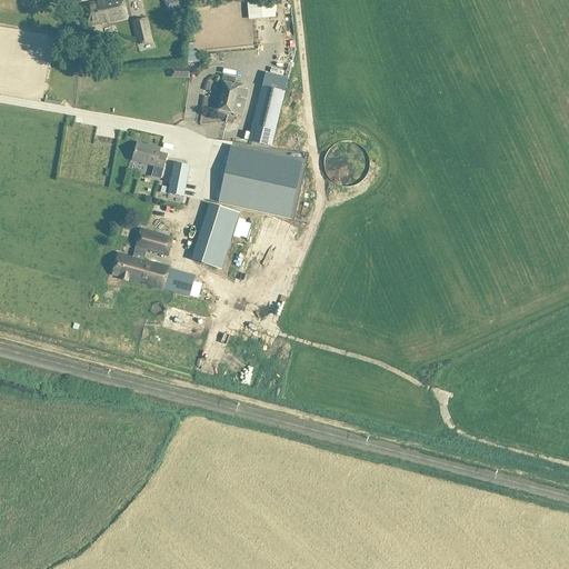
[(106,0),(85,6),(89,26),(127,18),(122,0),(106,0)]
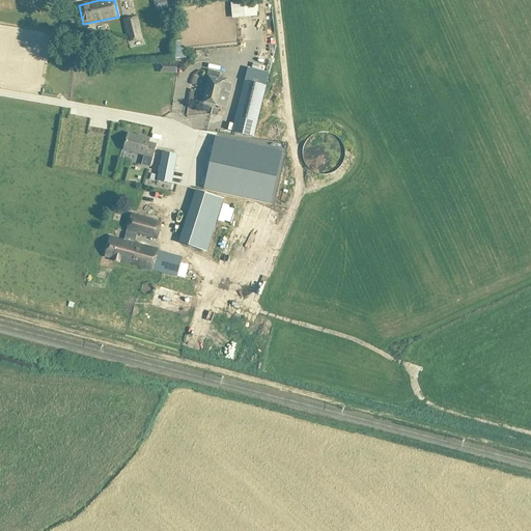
[(254,0),(228,0),(228,12),(255,12),(254,0)]
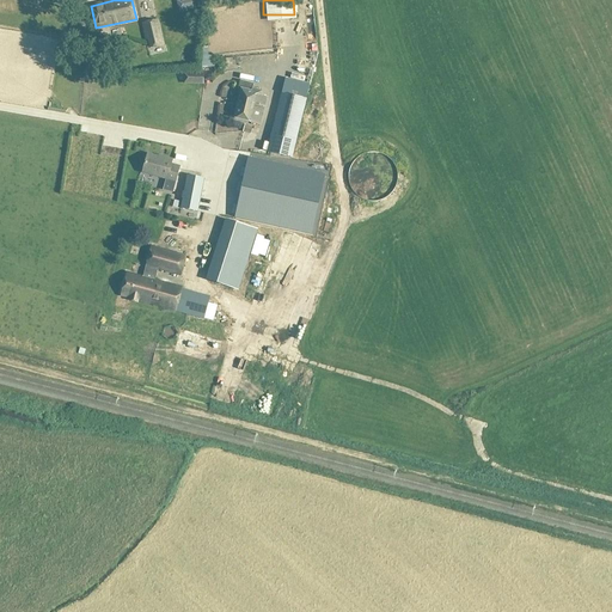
[(141,18),(141,20),(133,23),(136,43),(148,40),(151,49),(163,47),(160,31),(166,30),(163,18),(158,19),(155,14),(141,18)]
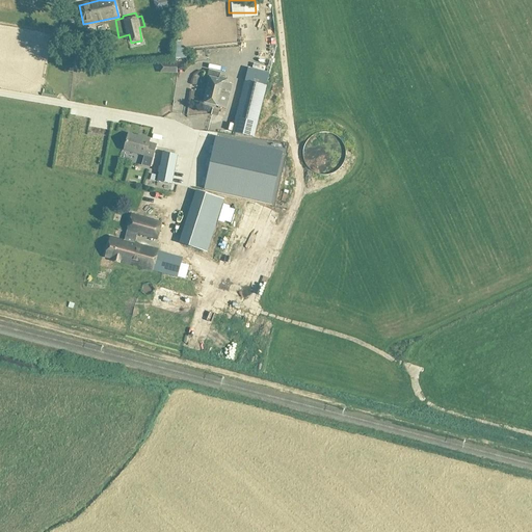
[(162,64),(163,71),(173,71),(171,64),(170,64),(170,61),(163,61),(162,64)]
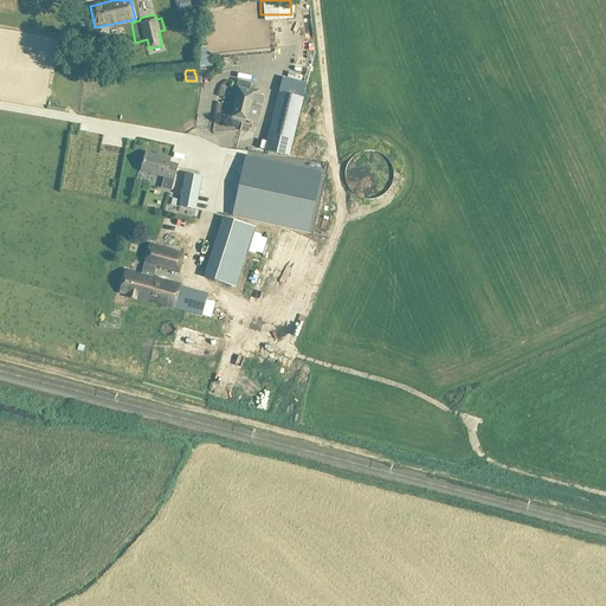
[(246,121),(257,123),(264,96),(256,94),(257,90),(250,88),(249,92),(239,90),(232,117),(246,121)]
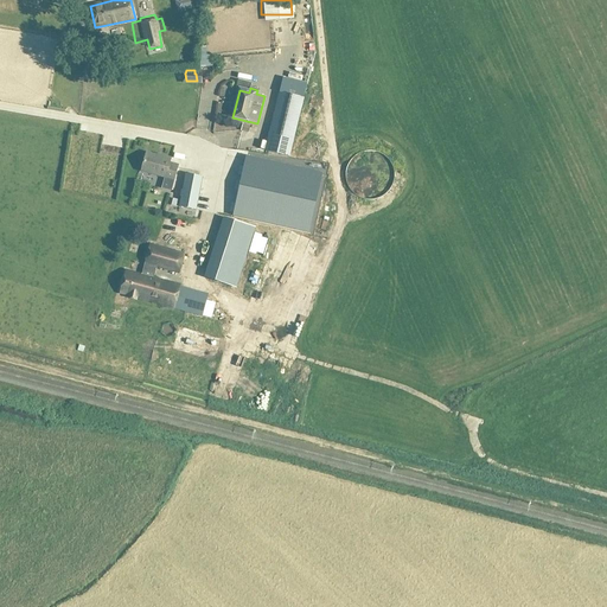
[(289,157),(302,97),(279,93),(264,151),(289,157)]
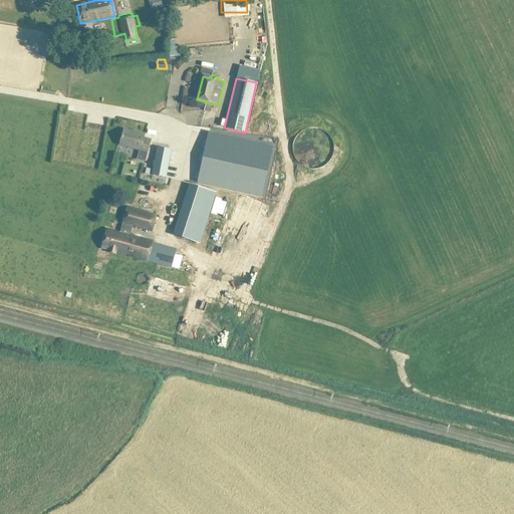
[(101,114),(98,122),(104,124),(107,116),(101,114)]
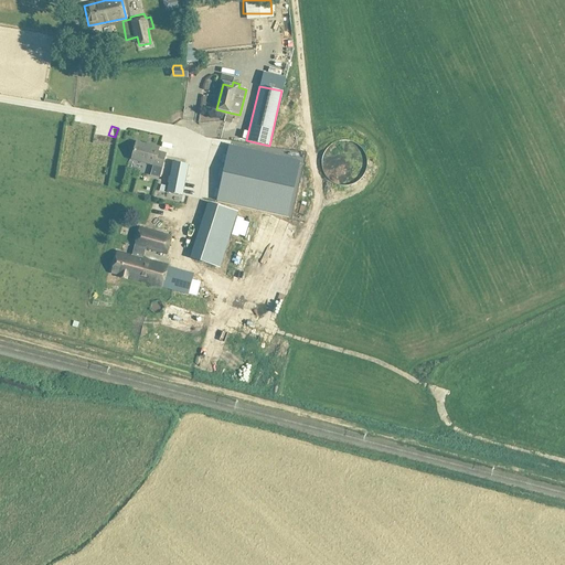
[(158,148),(150,145),(150,146),(136,142),(131,159),(153,166),(152,167),(161,169),(166,153),(157,151),(158,148)]
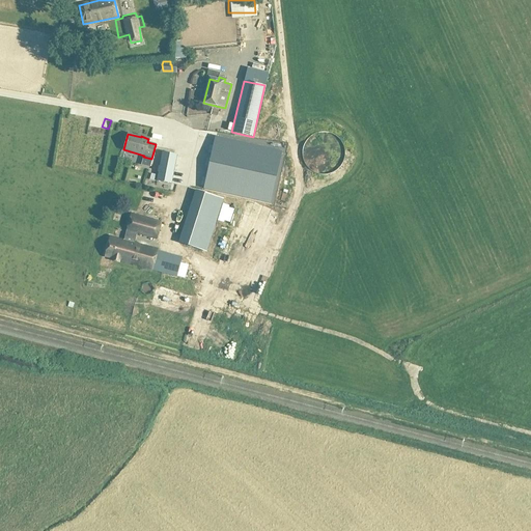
[(210,136),(198,187),(272,203),(283,152),(210,136)]
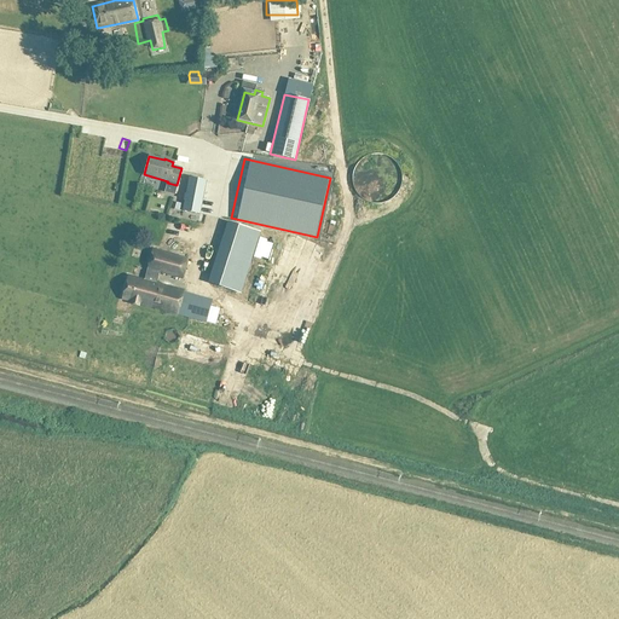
[(206,180),(189,177),(183,210),(200,214),(206,180)]
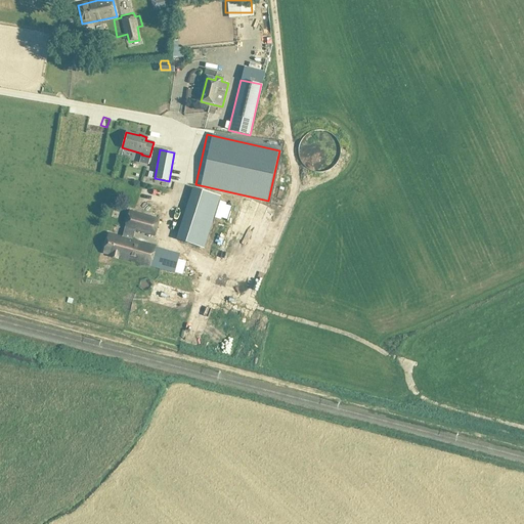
[(192,188),(177,237),(176,239),(203,248),(219,197),(192,188)]
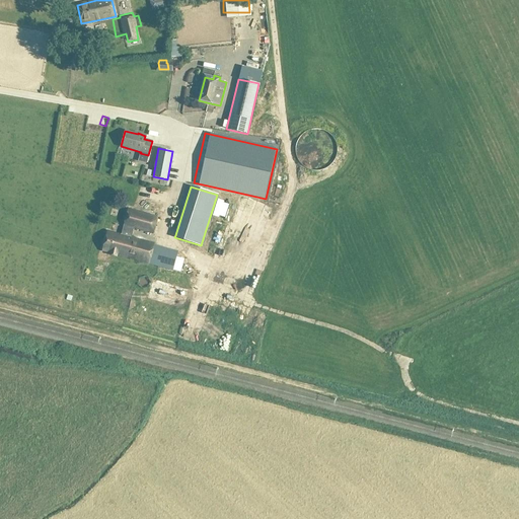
[(178,250),(154,244),(131,238),(133,228),(153,233),(157,218),(128,210),(121,235),(107,231),(101,251),(109,253),(109,255),(116,257),(117,255),(173,271),(178,250)]
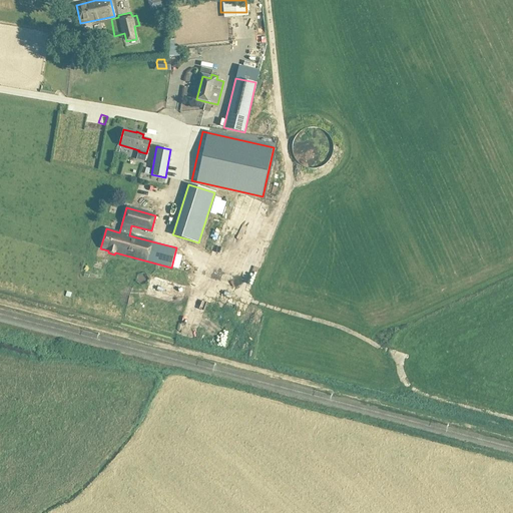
[(225,293),(226,287),(207,283),(206,289),(225,293)]
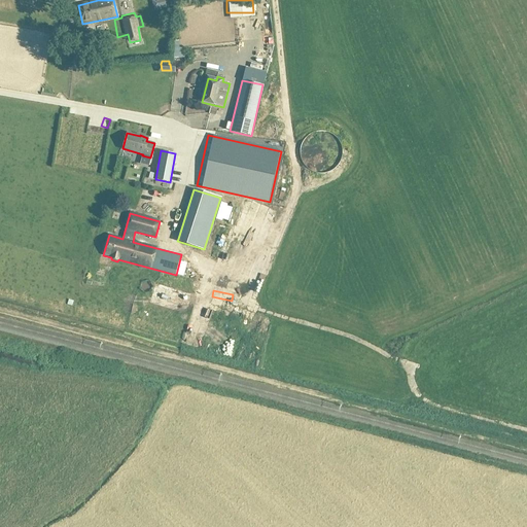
[(181,343),(200,346),(203,324),(185,322),(181,343)]
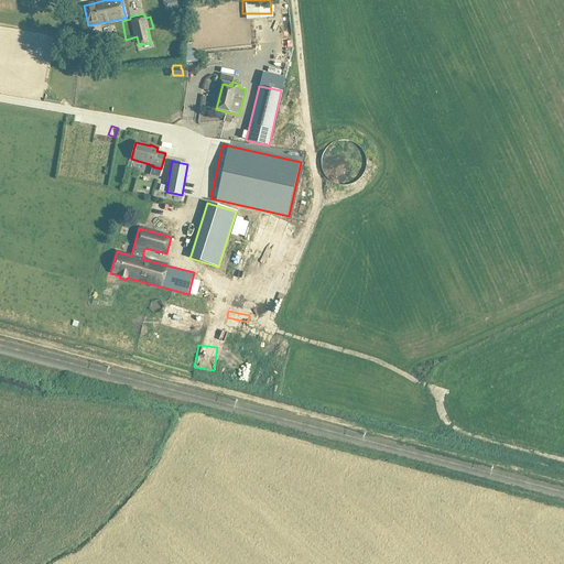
[(243,364),(242,366),(231,362),(227,375),(246,381),(251,367),(243,364)]
